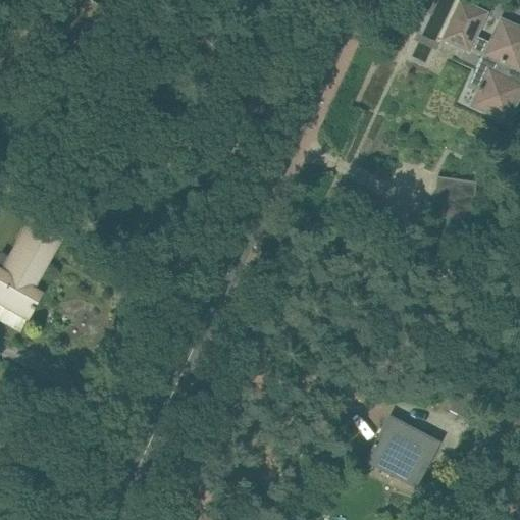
[(489,11),(464,0),(462,0),(444,38),(471,50),(473,47),(485,53),(471,84),(480,88),(473,104),(511,120),(519,100),(519,68),(516,67),(519,59),(519,24),(503,16),(492,41),(479,35),(489,11)]
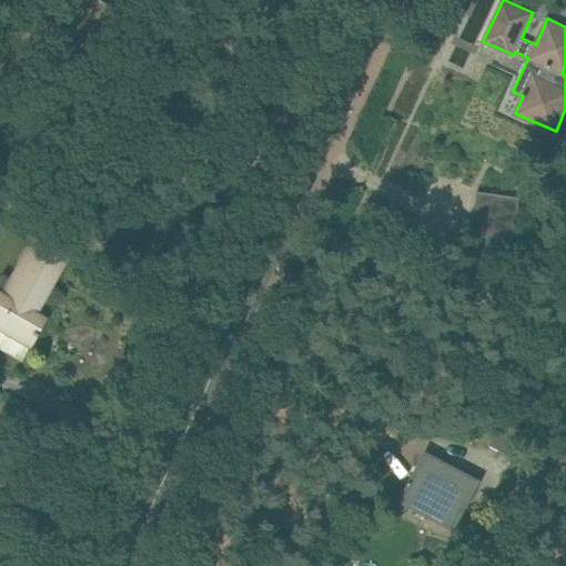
[(514,244),(521,198),(478,192),(473,234),(499,238),(498,242),(514,244)]
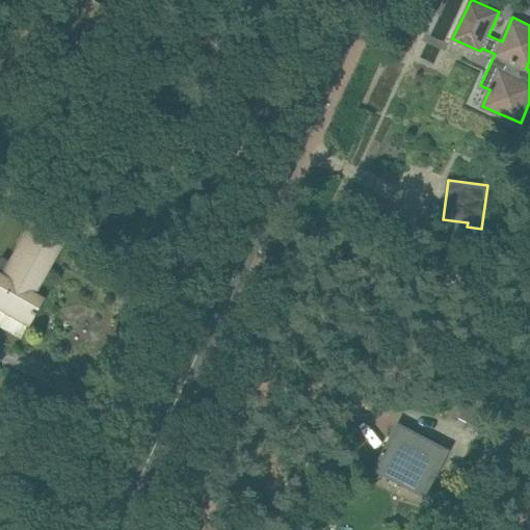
[(0,306),(30,323),(45,298),(36,293),(65,240),(33,222),(11,260),(4,256),(0,262),(0,306)]
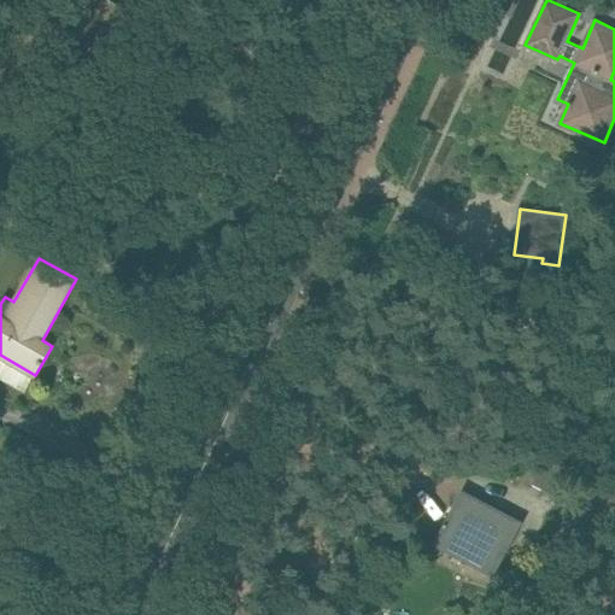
[(548,455),(533,482),(561,496),(574,468),(548,455)]
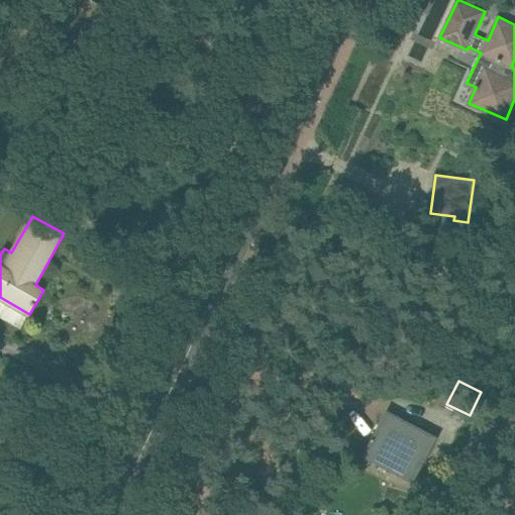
[(437,438),(405,421),(387,412),(364,454),(414,482),(437,438)]
